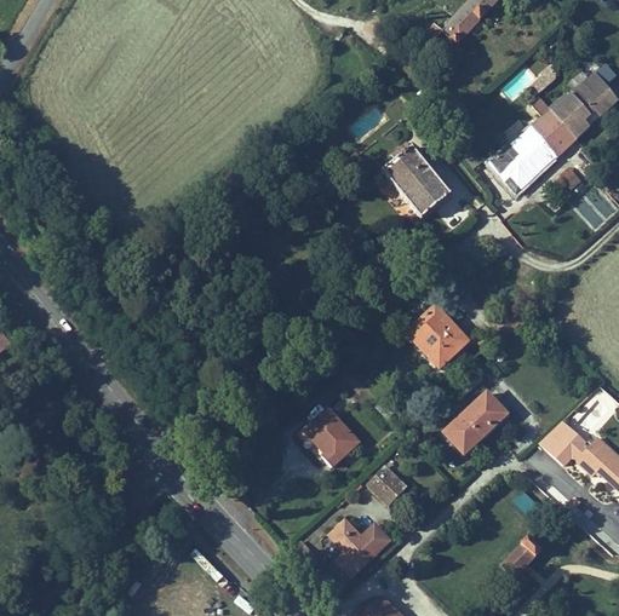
[(458,42),(496,0),(468,0),(443,28),(436,21),(419,39),(428,46),(443,29),(458,42)]
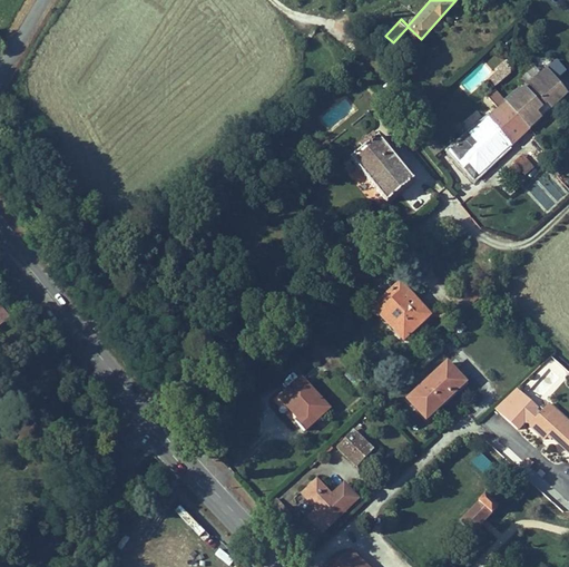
[(556,55),(548,64),(559,74),(567,66),(556,55)]
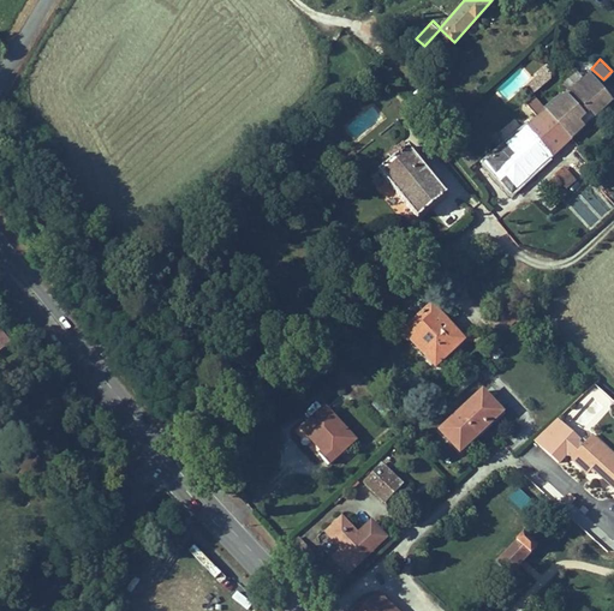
[(571,83),(582,72),(573,64),(562,75),(571,83)]
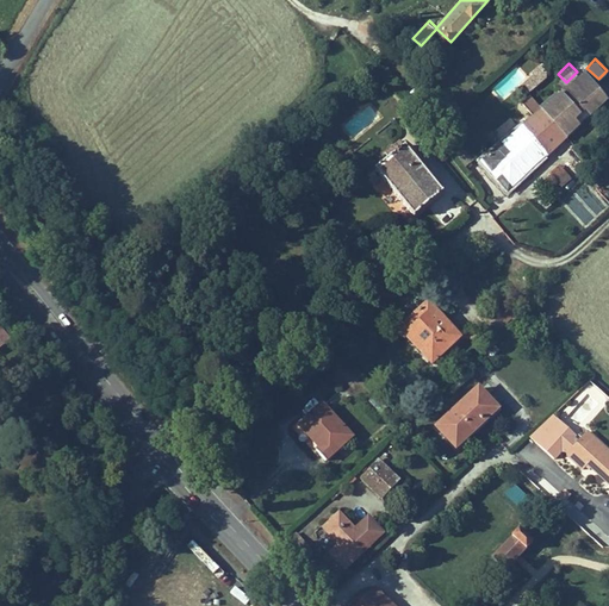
[(567,135),(608,97),(601,87),(600,88),(591,79),(592,79),(586,70),(544,107),(567,135)]
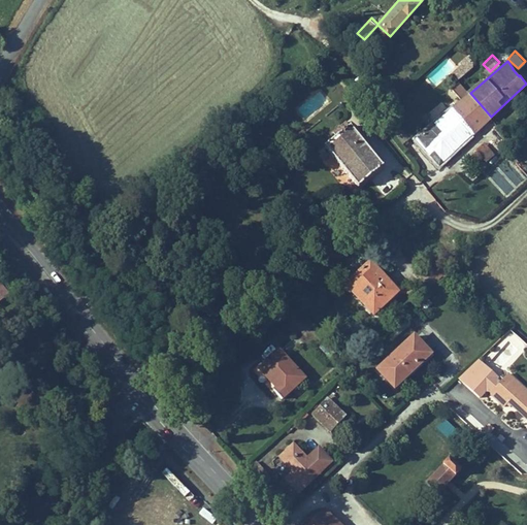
[(440,164),(491,117),(470,93),(460,80),(453,87),(463,99),(417,137),(440,164)]
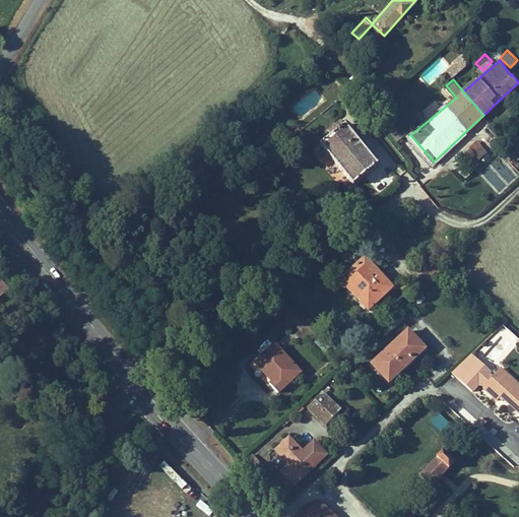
[(379,162),(346,122),(341,117),(329,127),(332,132),(321,141),(354,182),(379,162)]
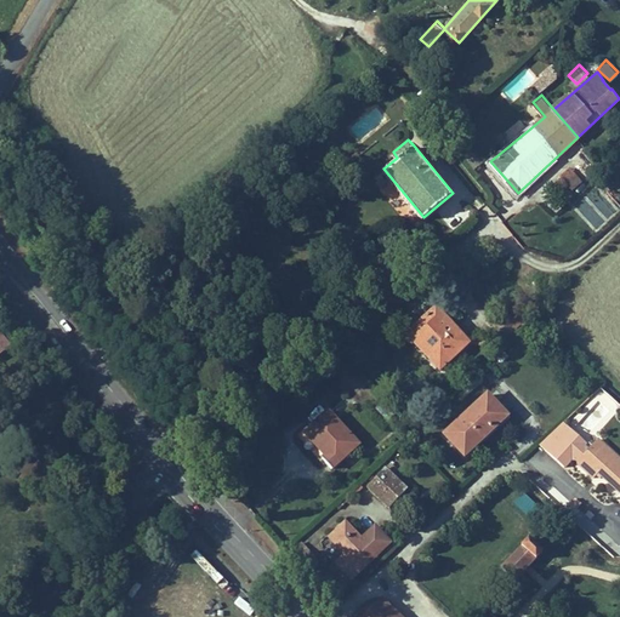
[(466,156),(476,166),(482,159),(472,150),(466,156)]
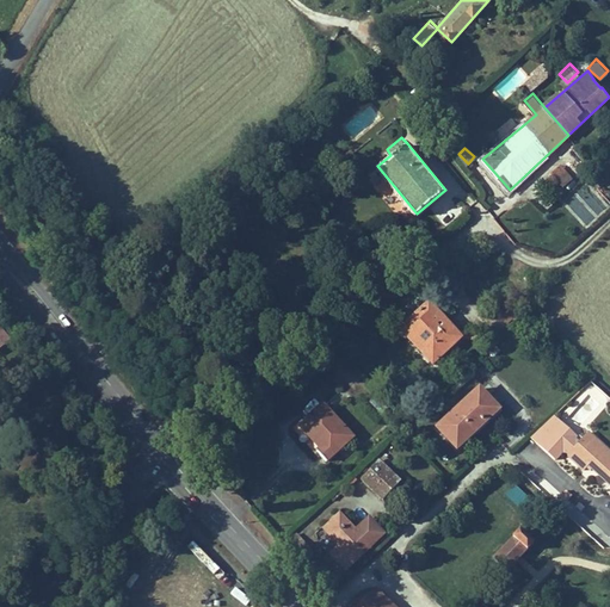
[(573,177),(567,169),(558,177),(565,185),(573,177)]
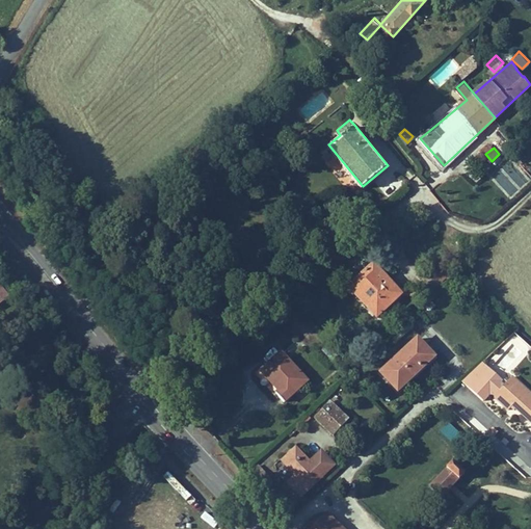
[(403,236),(406,234),(402,229),(395,236),(399,240),(400,239),(403,242),(406,239),(403,236)]
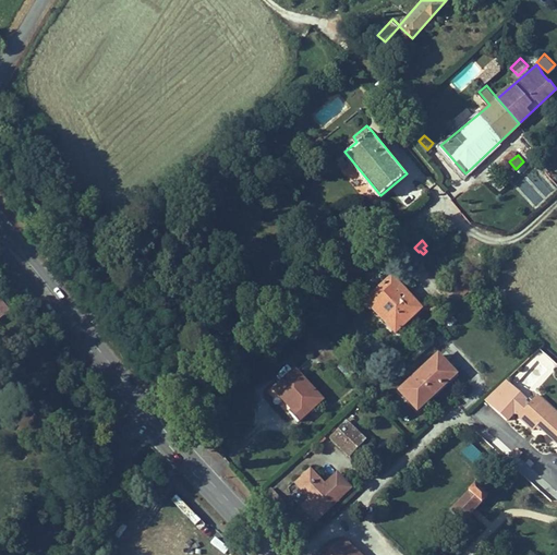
[(407,284),(396,272),(392,274),(404,286),(407,284)]
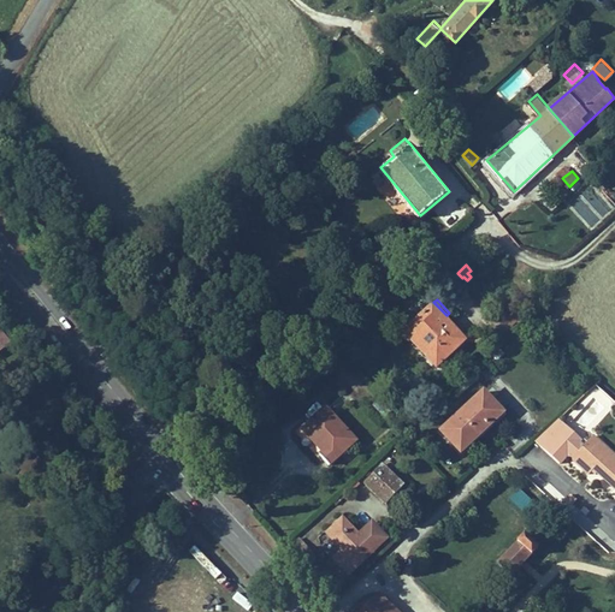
[(443,358),(467,337),(447,315),(433,302),(418,316),(424,322),(415,330),(443,358)]
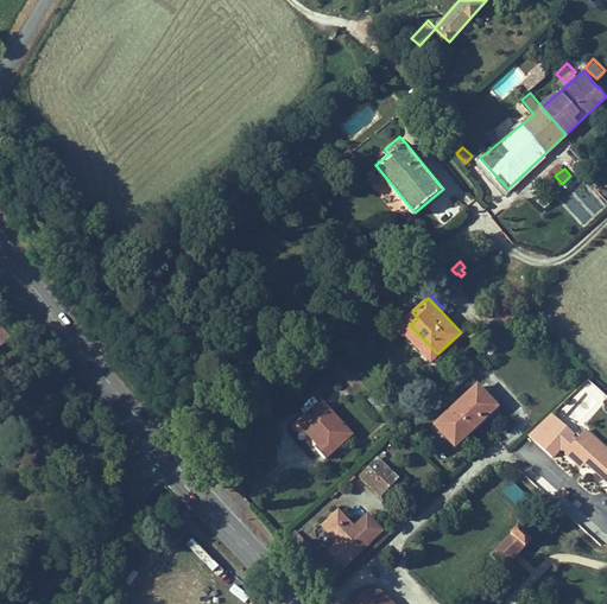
[(503,323),(491,310),(478,323),(488,335),(503,323)]
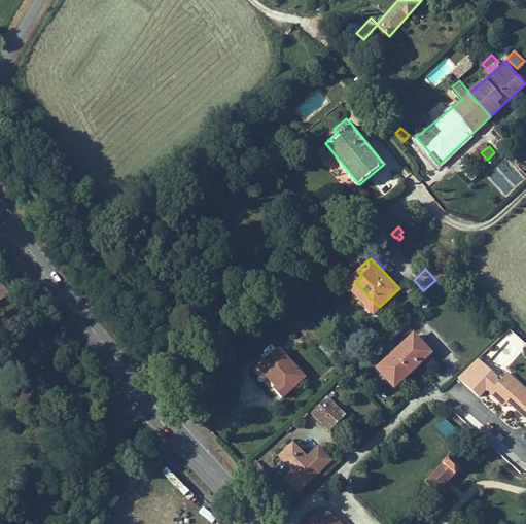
[(0,299),(9,291),(0,279),(0,299)]
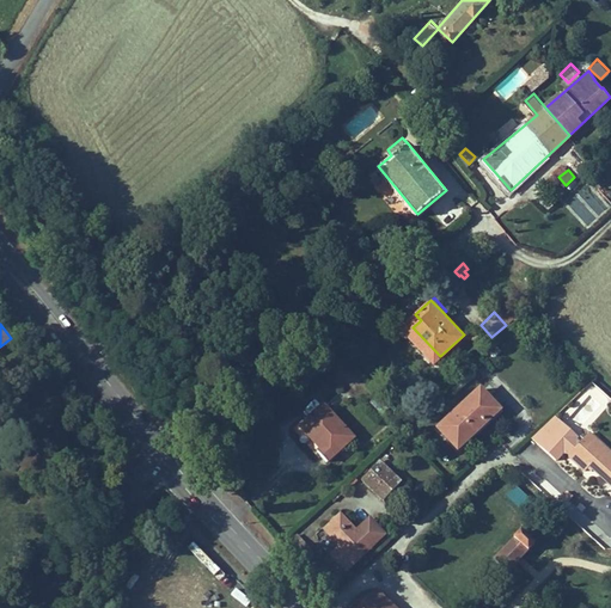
[(462,444),(501,406),(482,386),(439,425),(447,434),(450,431),(462,444)]
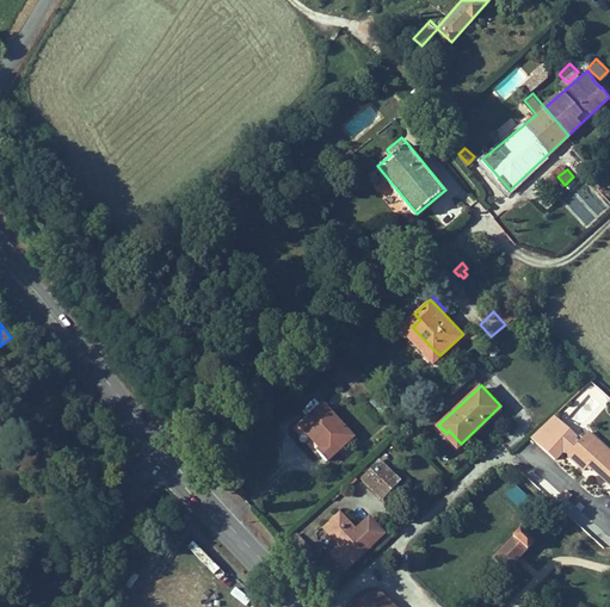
[(355,434),(324,401),(301,422),(315,438),(316,445),(327,458),(355,434)]
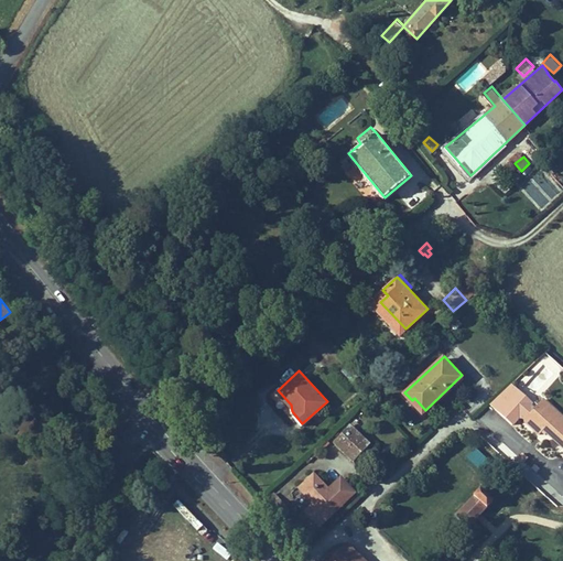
[(367,392),(371,388),(365,380),(360,385),(367,392)]
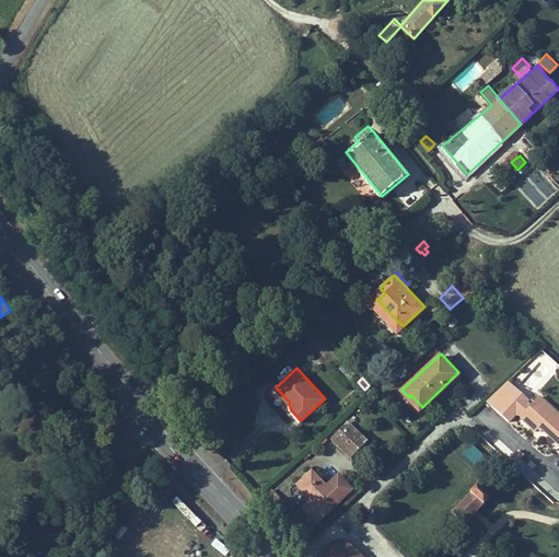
[(516,410),(523,404),(516,397),(514,399),(505,391),(513,382),(509,379),(487,398),(510,419),(516,410)]
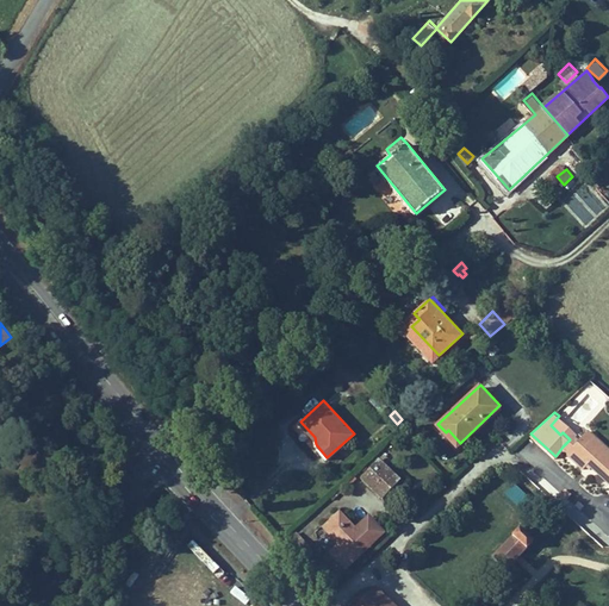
[(580,437),(559,416),(551,425),(560,435),(563,432),(570,439),(563,447),(567,451),(580,437)]
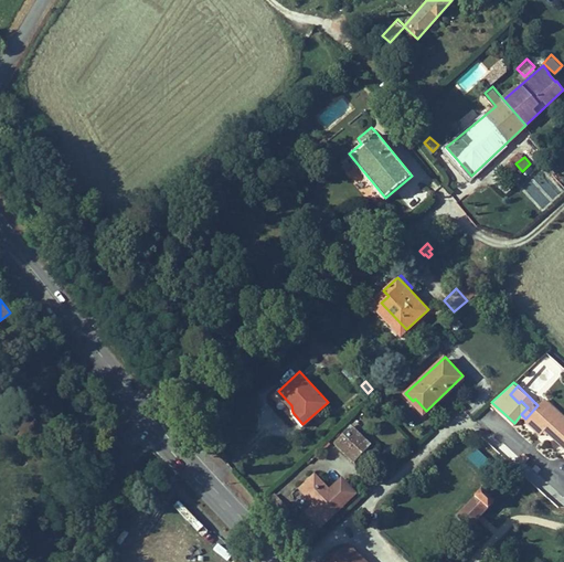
[(563,414),(544,398),(538,405),(525,419),(541,433),(545,428),(563,445),(563,414)]
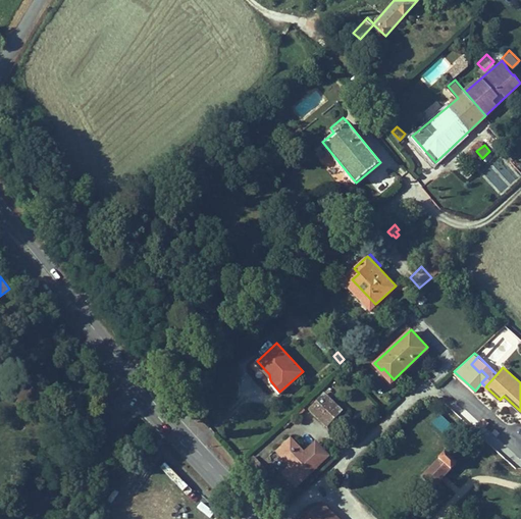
[(394,379),(383,368),(381,370),(392,380),(394,379)]
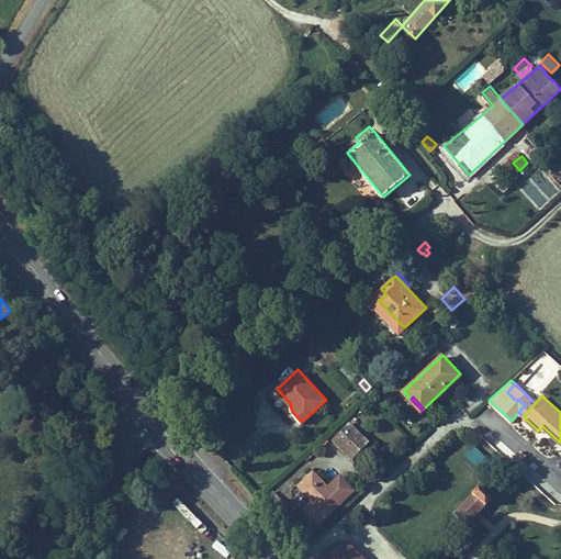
[(354,457),(369,442),(349,422),(333,438),(354,457)]
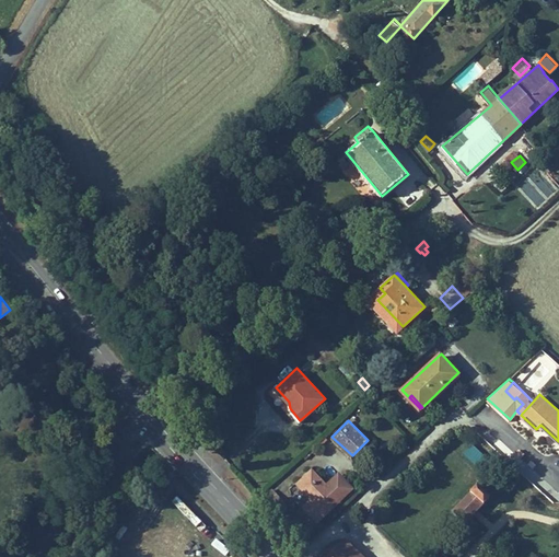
[(340,498),(313,468),(299,483),(313,497),(304,506),(318,520),(340,498)]
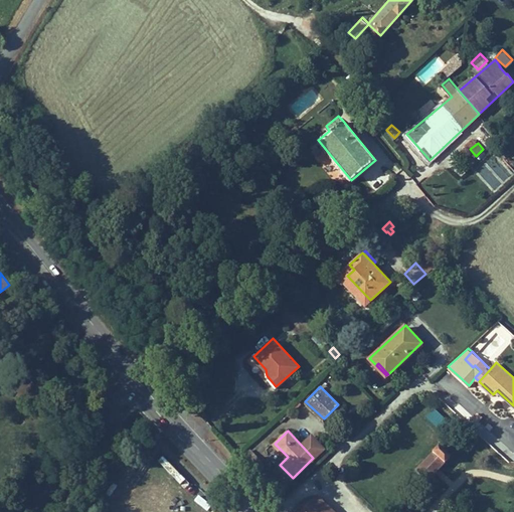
[(288,457),(275,444),(267,451),(280,465),(288,457)]
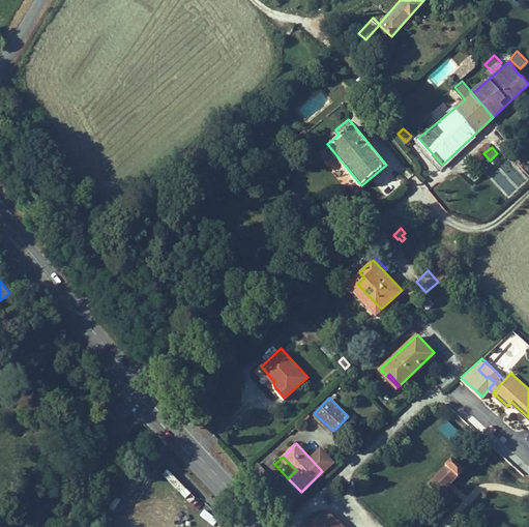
[(441,493),(464,469),(451,458),(429,481),(441,493)]
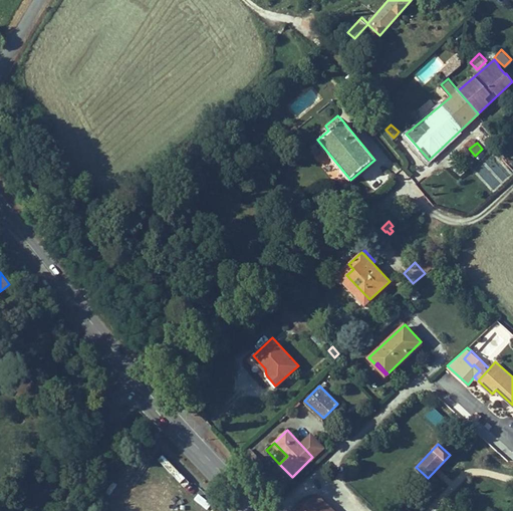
[(246,461),(255,452),(249,446),(241,455),(246,461)]
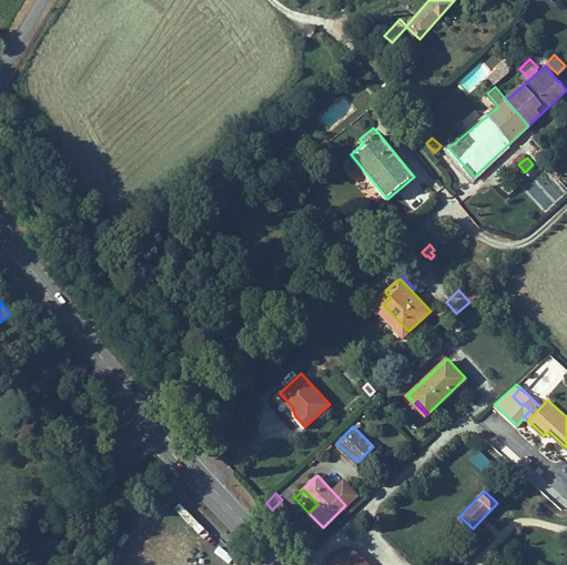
[(280,517),(290,508),(282,500),(272,510),(280,517)]
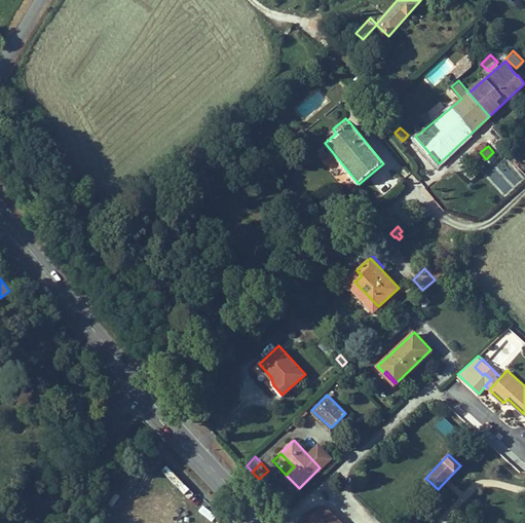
[(341,522),(323,505),(304,522),(341,522)]
